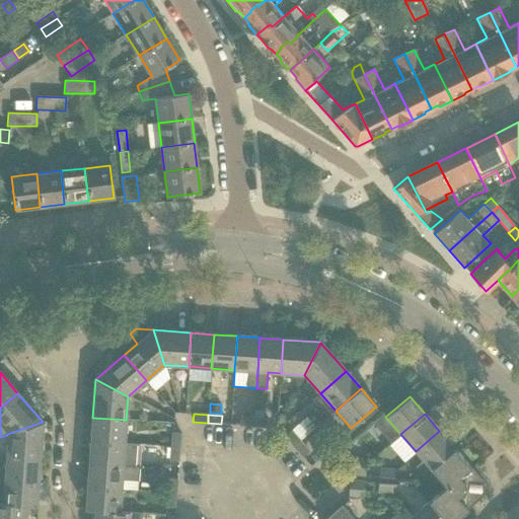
[(239,426),(253,427),(254,418),(240,417),(239,426)]
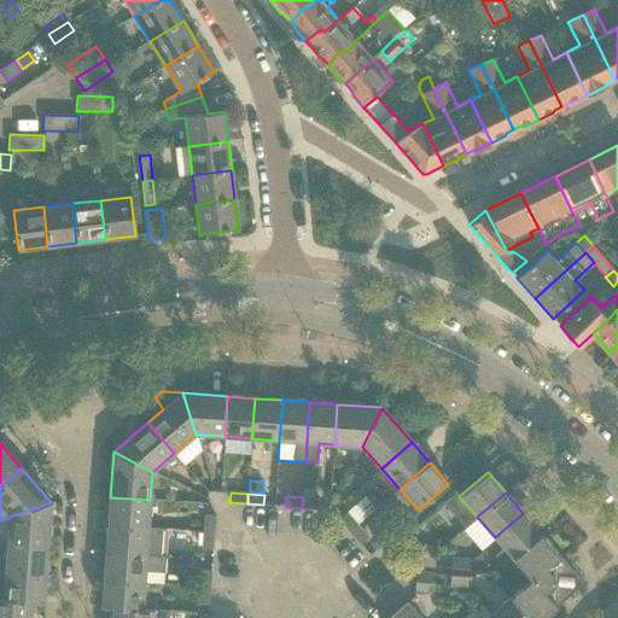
[(110,497),(108,524),(147,528),(150,500),(110,497)]
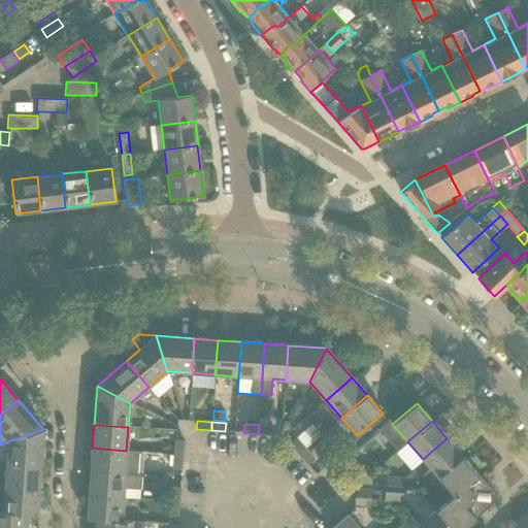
[(259,425),(258,434),(271,435),(272,426),(259,425)]
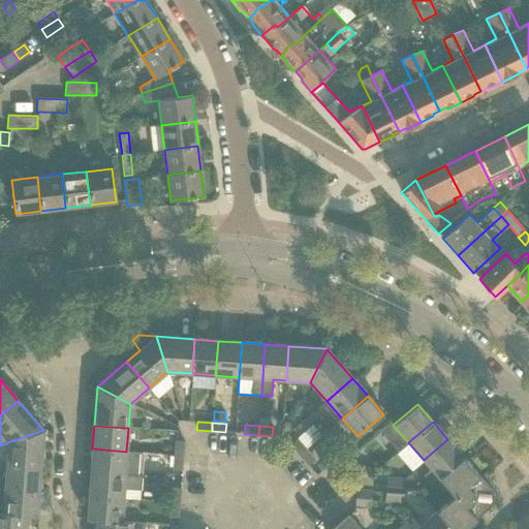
[(7,443),(6,466),(40,469),(43,430),(7,442),(7,443)]
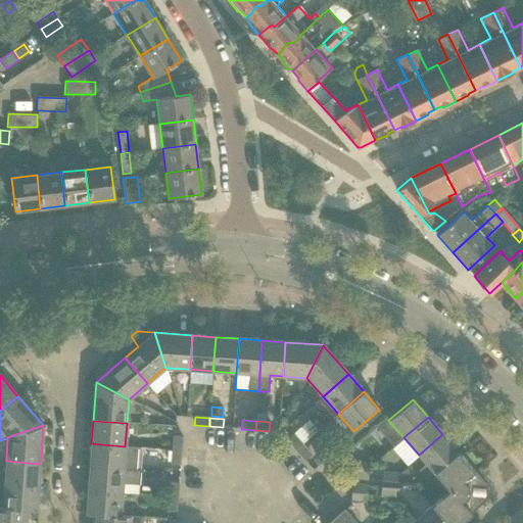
[(286,439),(295,449),(302,444),(293,434),(286,439)]
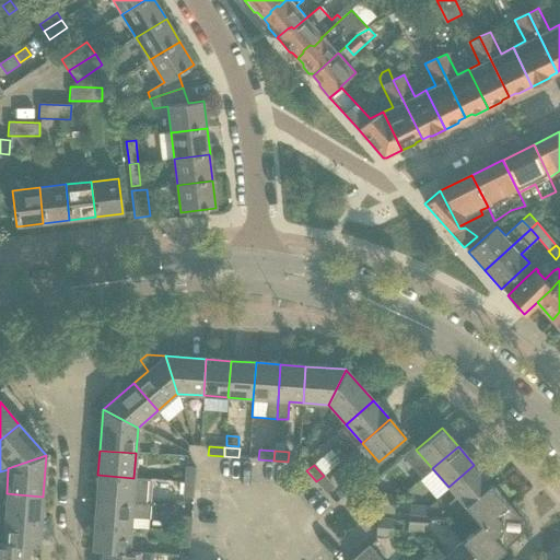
[(448,487),(465,505),(490,483),(474,465),(448,487)]
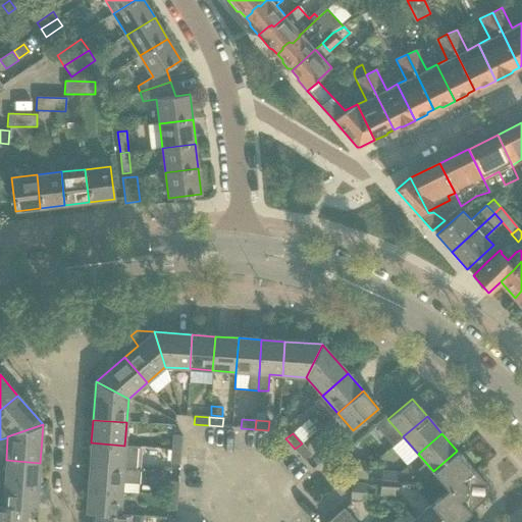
[(173,435),(172,449),(180,450),(181,435),(173,435)]
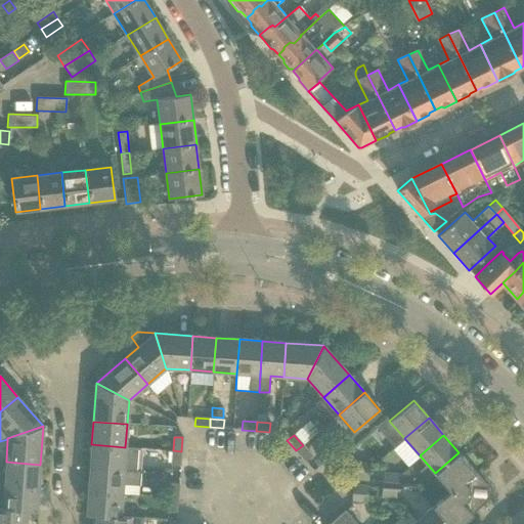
[(91,444),(90,468),(136,472),(138,448),(125,447),(91,444)]
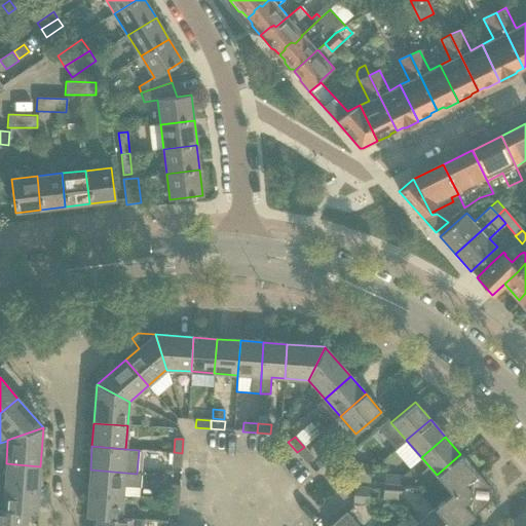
[(304,447),(297,452),(306,463),(313,457),(304,447)]
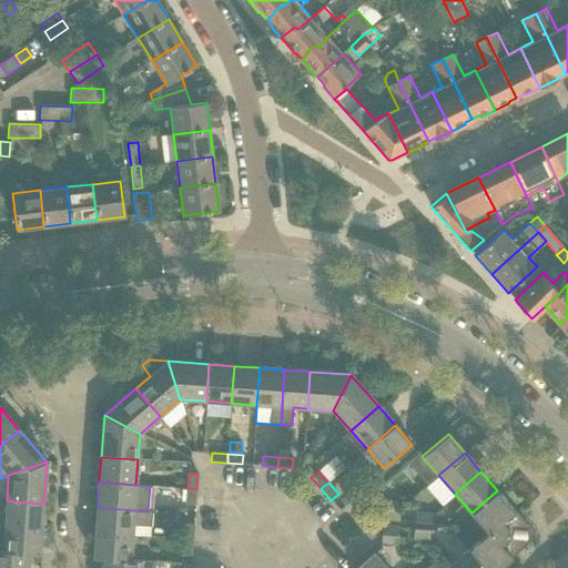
[(196,489),(188,488),(186,504),(195,505),(196,489)]
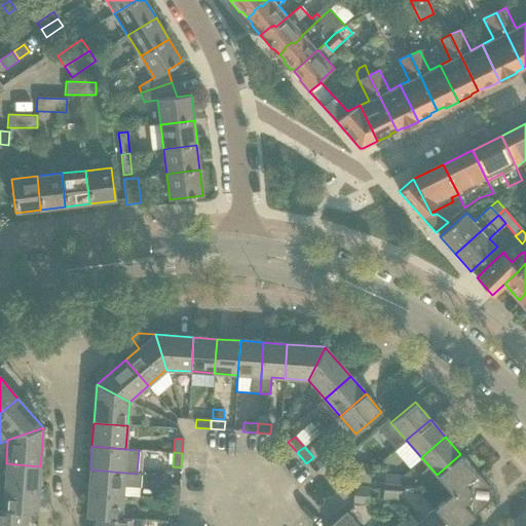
[(451,494),(431,511),(444,525),(461,525),(477,514),(487,504),(487,499),(488,492),(488,486),(480,476),(460,454),(437,475),(451,492),(451,494)]
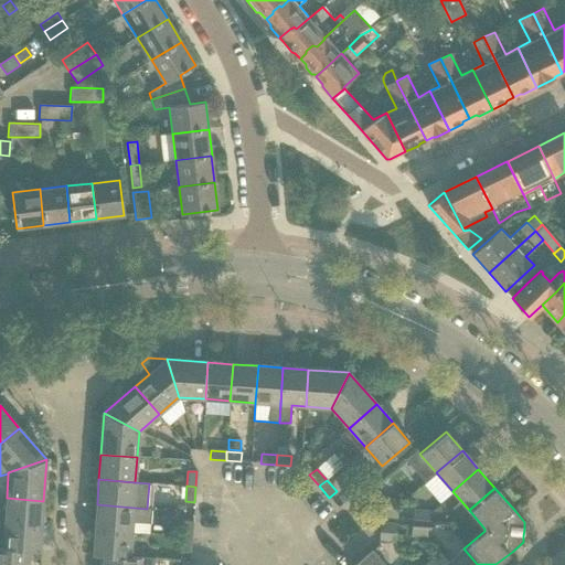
[(7,498),(4,523),(42,525),(43,501),(7,498)]
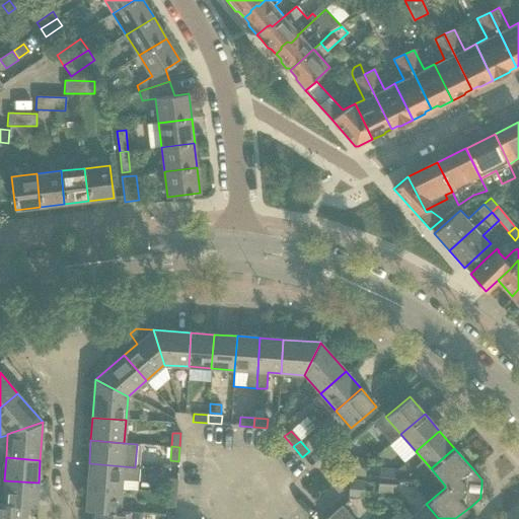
[(351,466),(365,467),(366,460),(352,458),(351,466)]
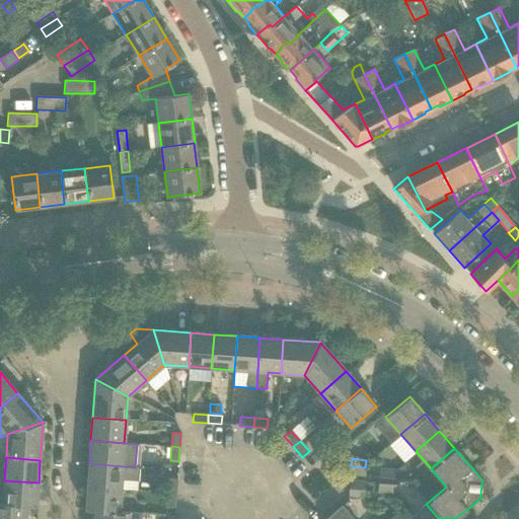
[(89,463),(87,487),(121,489),(122,479),(138,480),(139,467),(135,467),(89,463)]
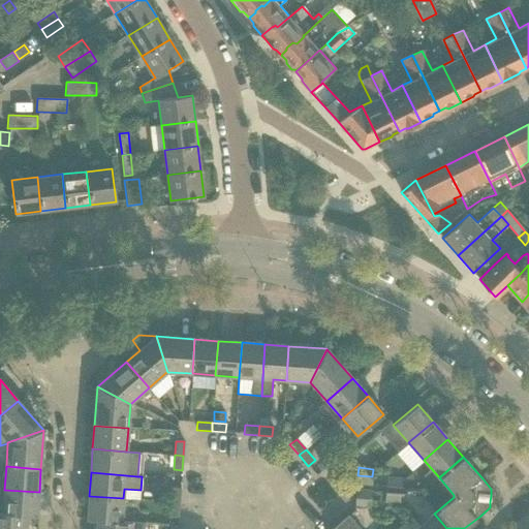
[(356,484),(372,485),(372,476),(358,475),(356,484)]
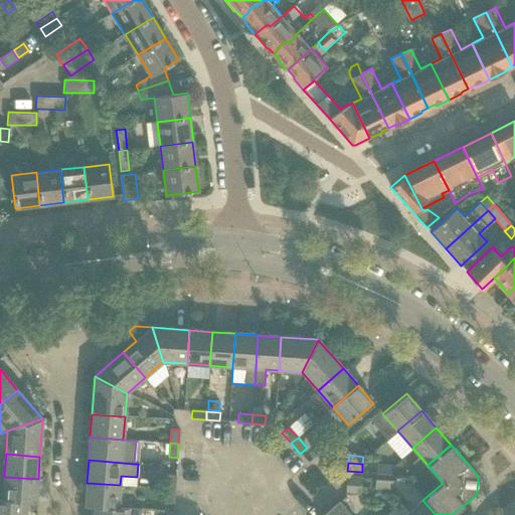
[(168,475),(167,488),(175,489),(176,476),(168,475)]
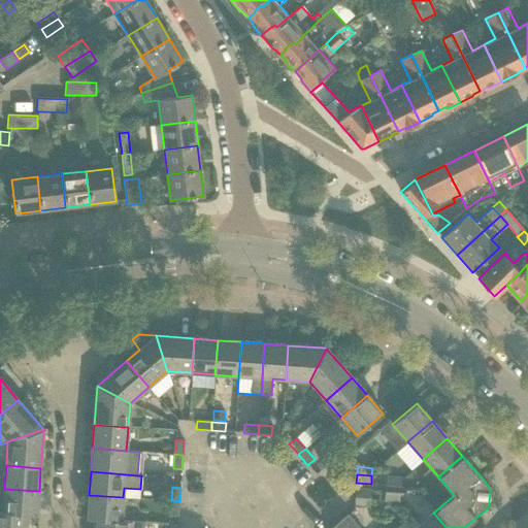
[(0,488),(0,510),(3,512),(3,513),(28,514),(28,515),(37,516),(39,491),(4,489),(0,488)]
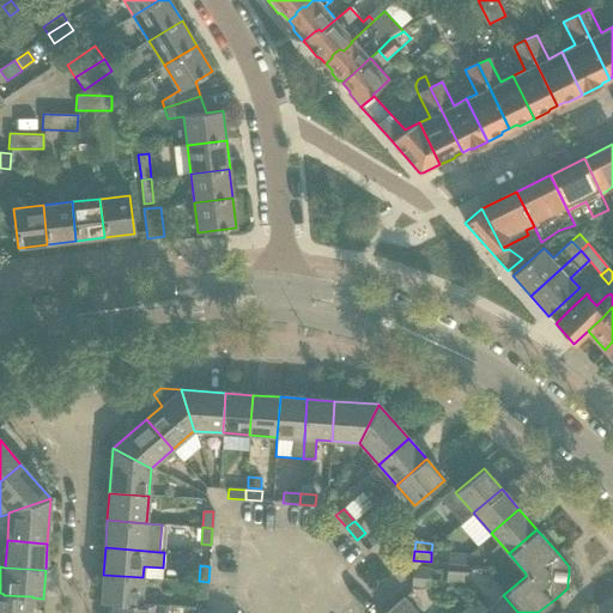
[(413,568),(412,577),(429,578),(430,569),(413,568)]
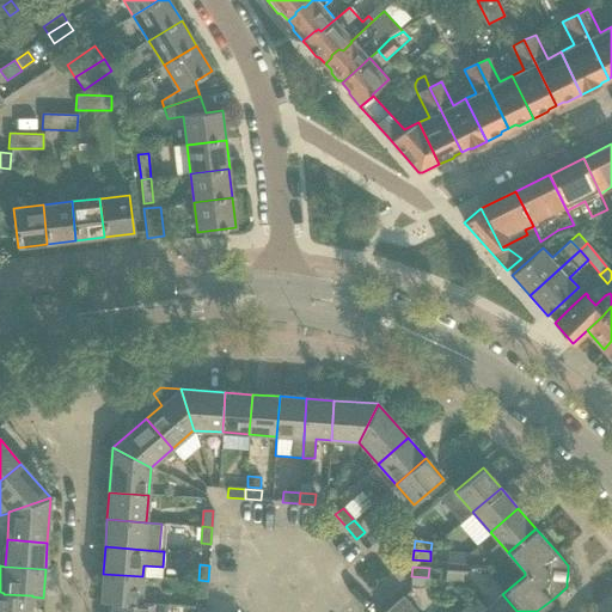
[(101,601),(112,603),(141,604),(141,603),(140,603),(142,576),(103,574),(101,601)]
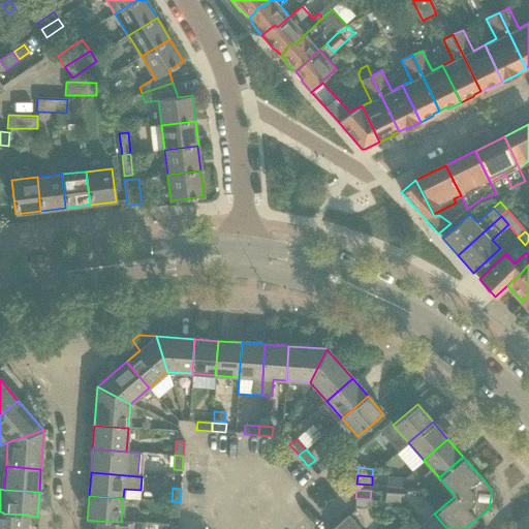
[(355,498),(355,499),(354,506),(370,507),(370,499),(355,498)]
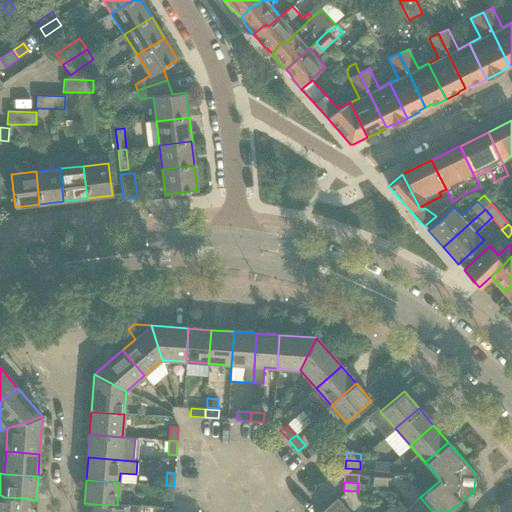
[(174,486),(166,485),(165,500),(173,500),(174,486)]
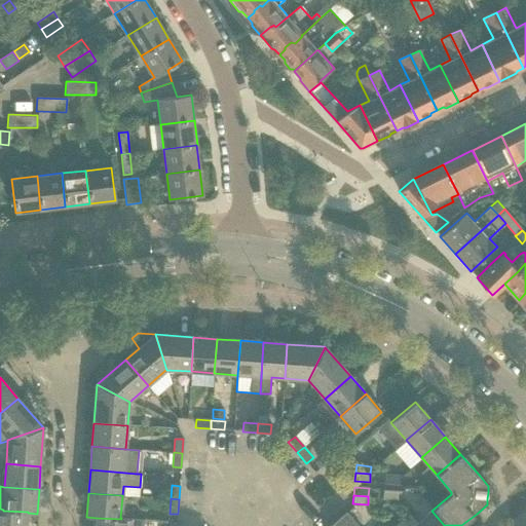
[(0,525),(26,525),(28,513),(28,512),(3,511),(3,510),(0,509),(0,525)]
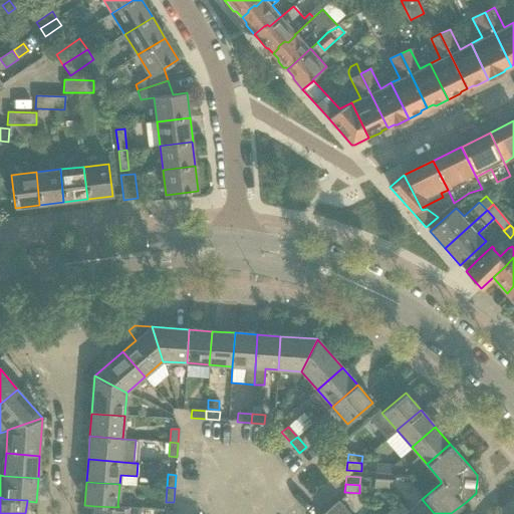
[(434,513),(422,499),(405,513),(434,513)]
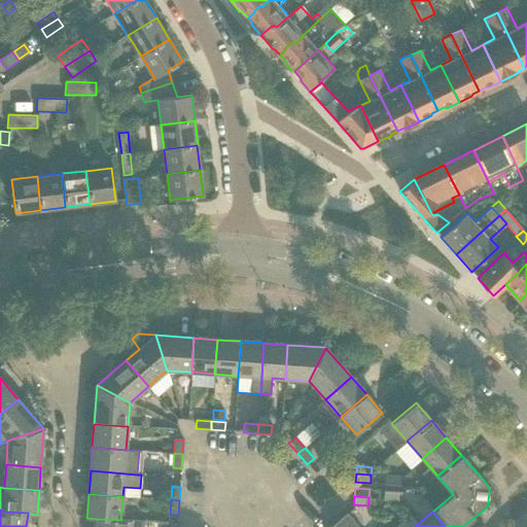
[(336,524),(330,526),(358,526),(347,514),(336,524)]
